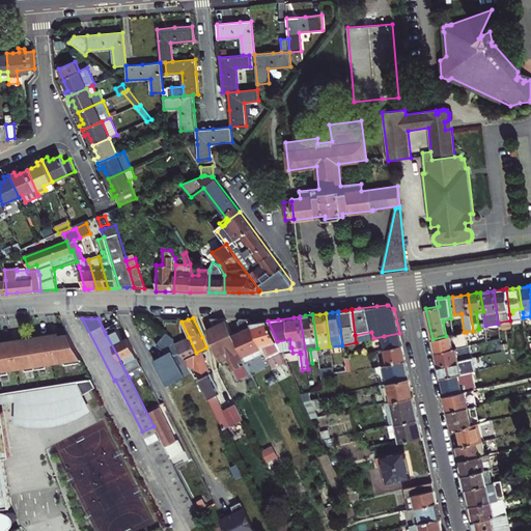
[(246,362),(264,353),(250,324),(248,318),(240,318),(238,322),(241,329),(242,330),(233,334),(226,318),(211,318),(215,328),(216,331),(217,333),(210,336),(219,362),(228,358),(234,370),(247,363),(246,362)]
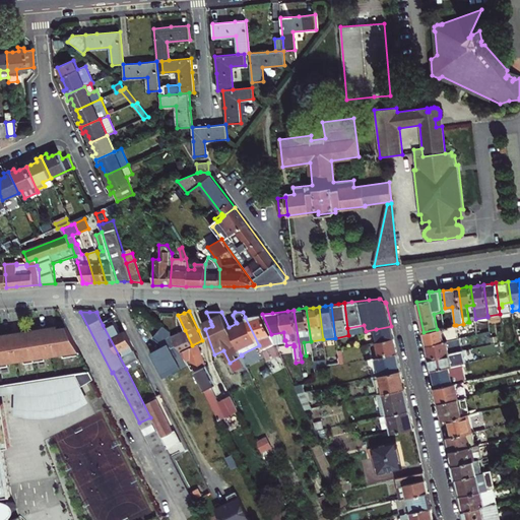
[(259,345),(261,349),(269,346),(274,359),(280,355),(271,334),(262,314),(255,315),(245,317),(259,345)]
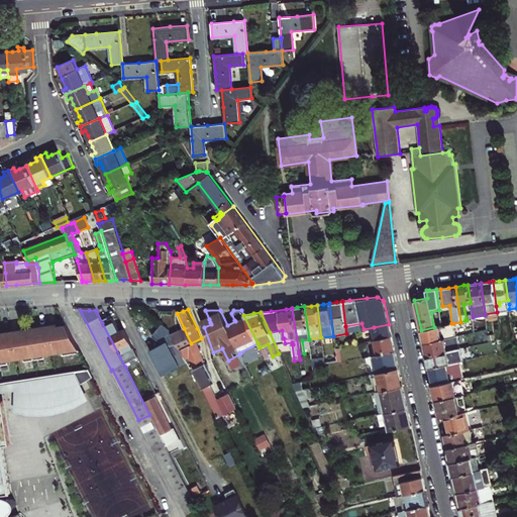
[(102,323),(125,367),(139,359),(125,332),(121,334),(114,322),(111,324),(109,320),(106,321),(102,323)]
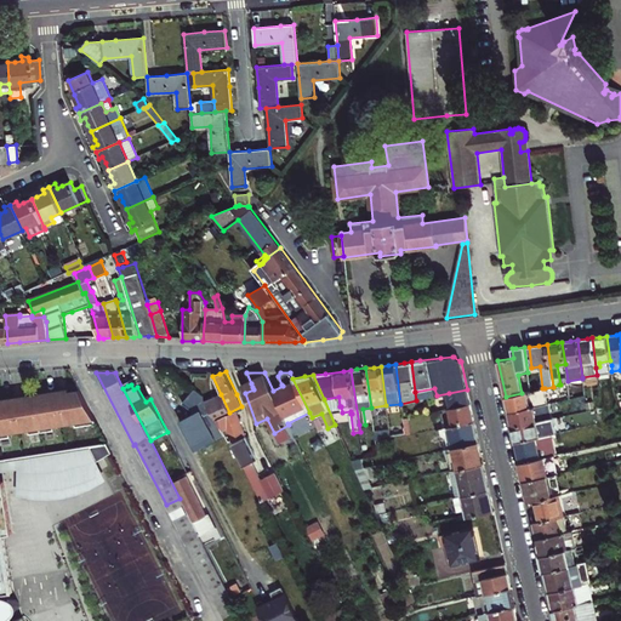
[(206,409),(205,402),(203,396),(194,388),(182,403),(191,410),(193,414),(180,421),(194,449),(224,433),(215,419),(206,409)]
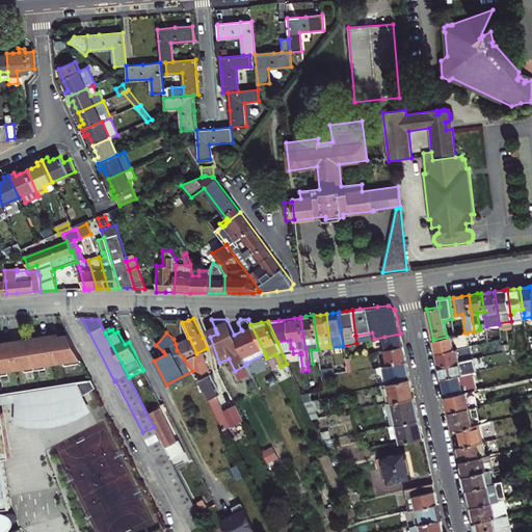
[(372,333),(355,336),(356,343),(374,339),(372,333)]
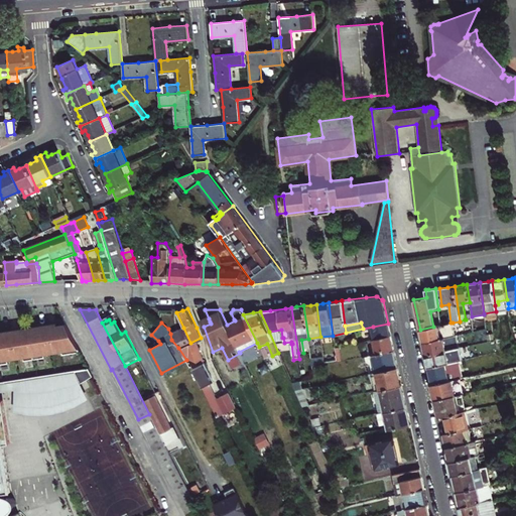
[(433,327),(420,330),(421,335),(422,343),(456,335),(453,323),(450,323),(433,327)]
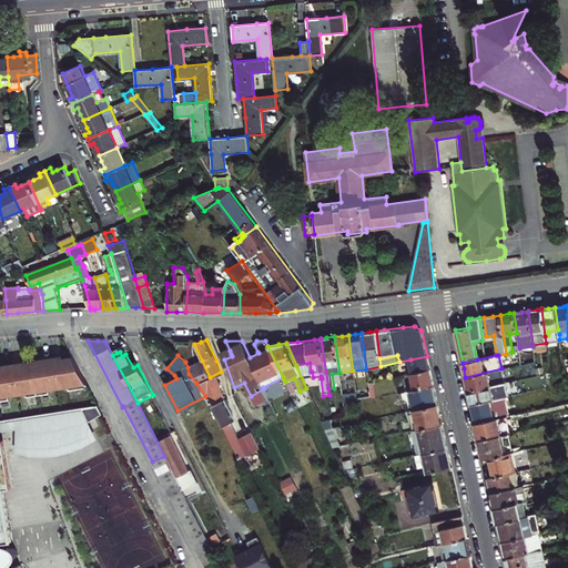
[(1,530),(11,529),(7,487),(2,440),(0,422),(0,398),(10,398),(9,394),(26,393),(26,396),(50,393),(50,389),(67,387),(67,391),(89,388),(73,357),(67,358),(62,358),(62,356),(42,358),(22,362),(0,364),(0,567),(28,567),(27,564),(20,565),(19,561),(22,560),(23,558),(24,557),(24,555),(24,553),(23,550),(22,549),(21,548),(18,546),(14,545),(10,544),(6,544),(2,544),(2,541),(1,530)]
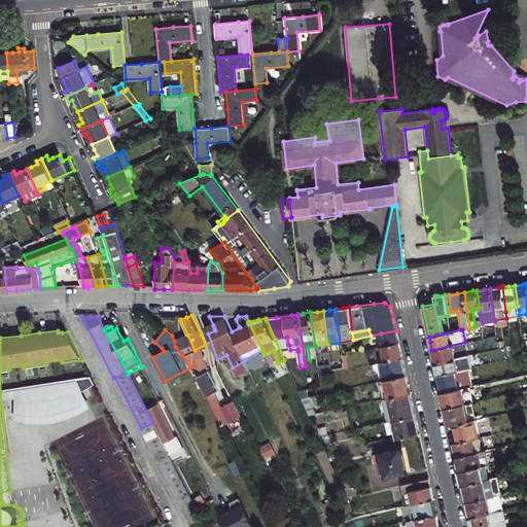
[(397,337),(396,330),(381,334),(384,346),(398,343),(397,337)]
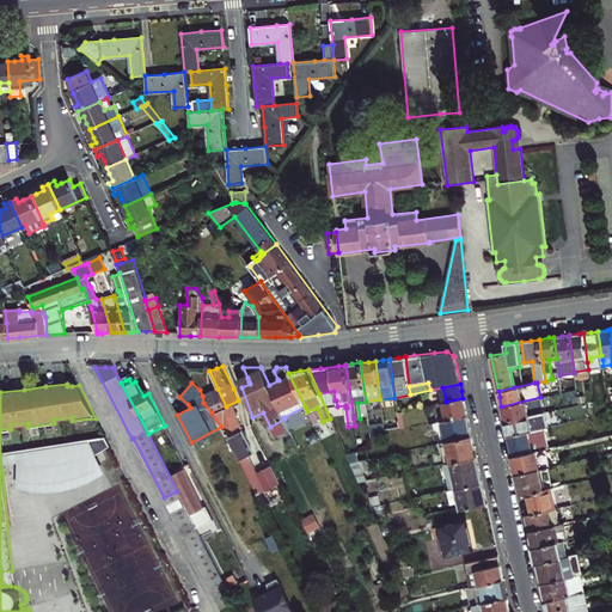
[(222,408),(226,407),(218,389),(209,392),(202,396),(203,403),(212,412),(222,408)]
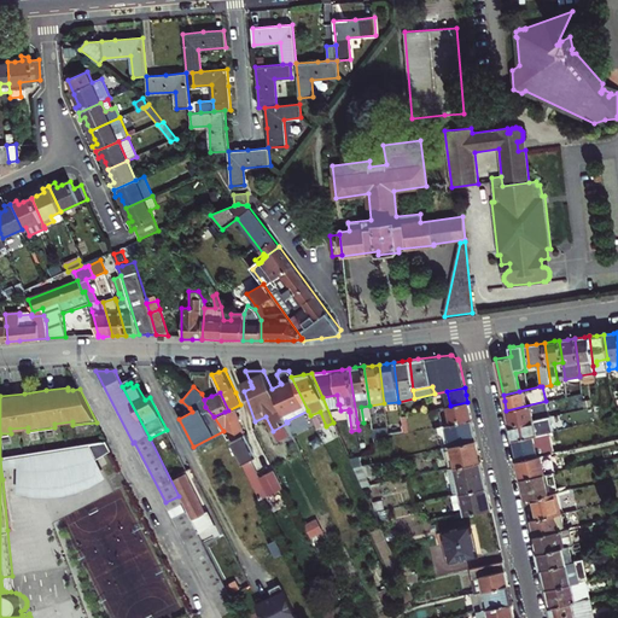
[(507,415),(509,425),(549,415),(547,401),(546,401),(506,410),(507,415)]
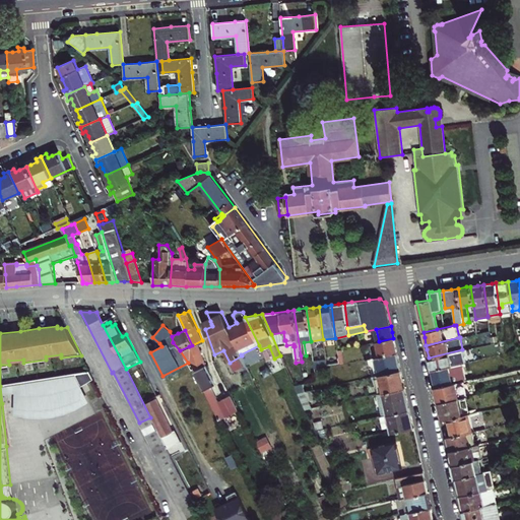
[(379,356),(397,353),(395,344),(393,338),(379,341),(376,342),(377,346),(379,356)]
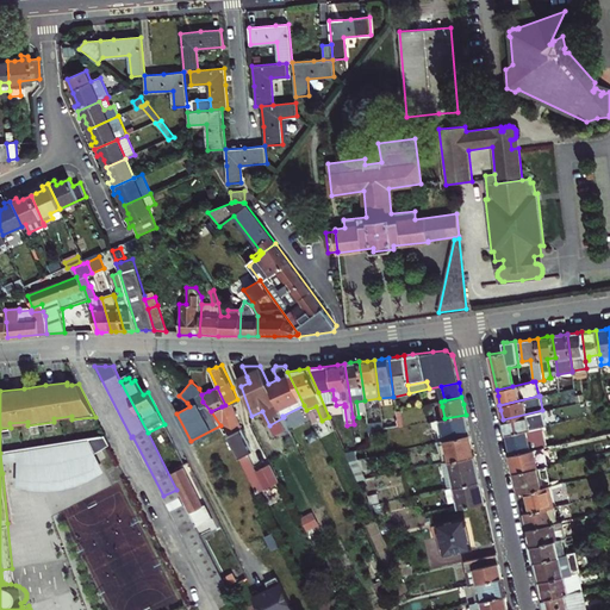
[(222,406),(211,411),(221,425),(222,427),(224,425),(229,435),(241,428),(231,404),(223,408),(222,406)]
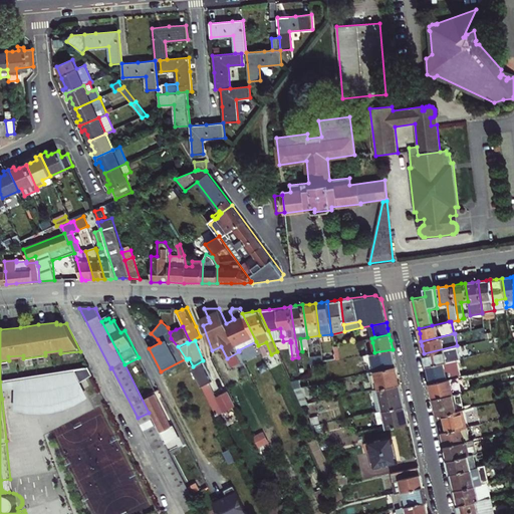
[(258,345),(264,358),(271,354),(266,342),(258,345)]
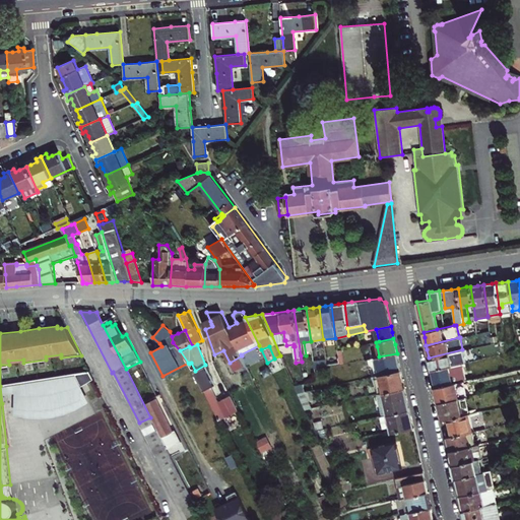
[(430,363),(432,370),(449,366),(466,362),(464,349),(462,349),(429,358),(430,363)]
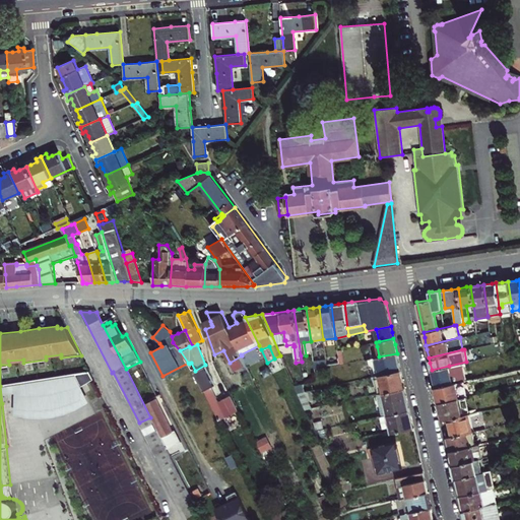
[(380,375),(381,375),(400,370),(399,362),(397,353),(379,356),(376,358),(380,372),(380,375)]
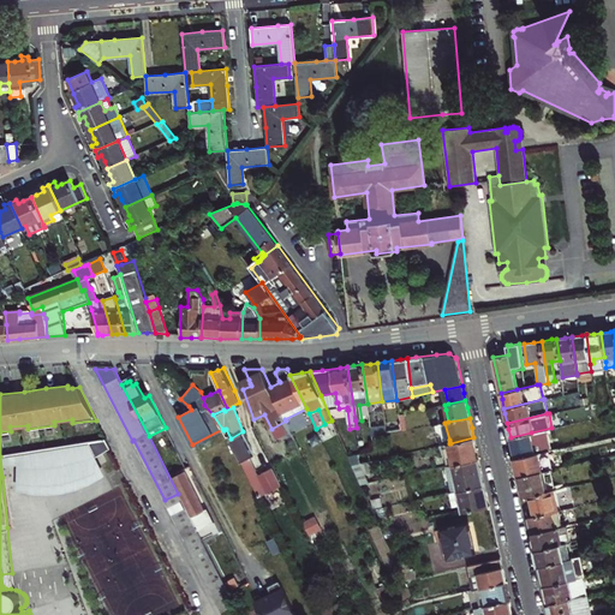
[(443,441),(449,440),(445,423),(439,424),(443,441)]
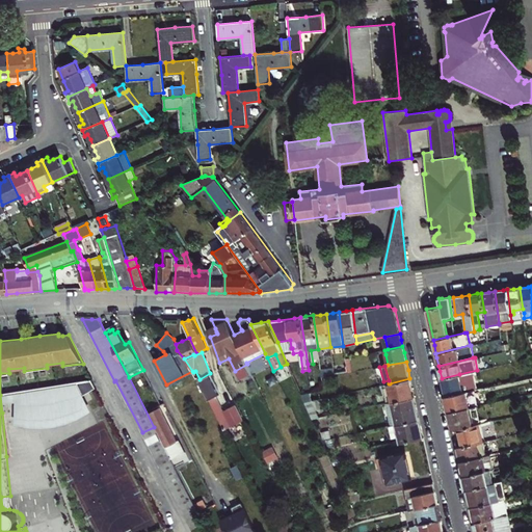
[(333,368),(321,371),(322,377),(334,374),(333,368)]
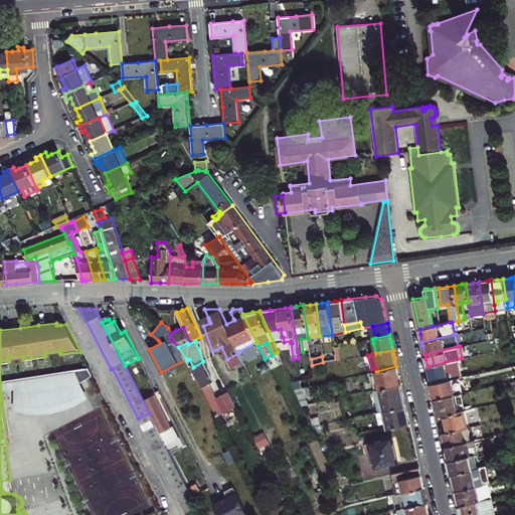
[(213,381),(203,361),(193,367),(217,415),(223,412),(227,410),(235,406),(227,392),(215,398),(208,383),(213,381)]
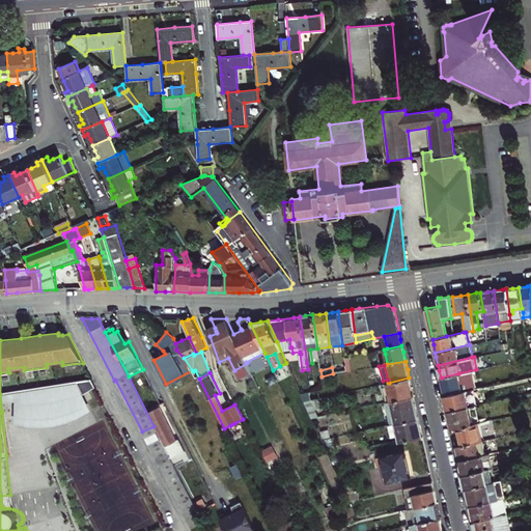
[(445,395),(463,391),(458,373),(441,378),(443,386),(445,395)]
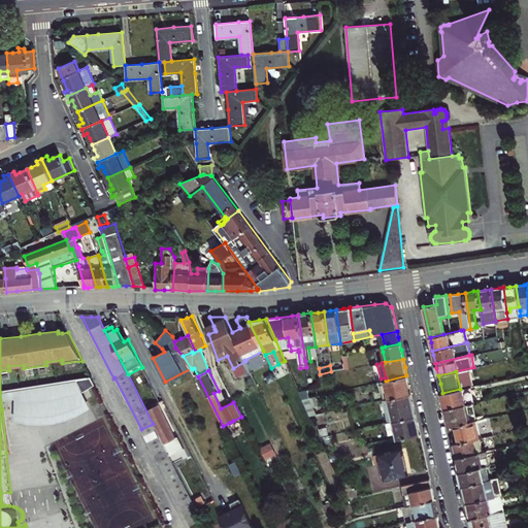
[(391,398),(410,394),(408,385),(406,375),(387,381),(391,398)]
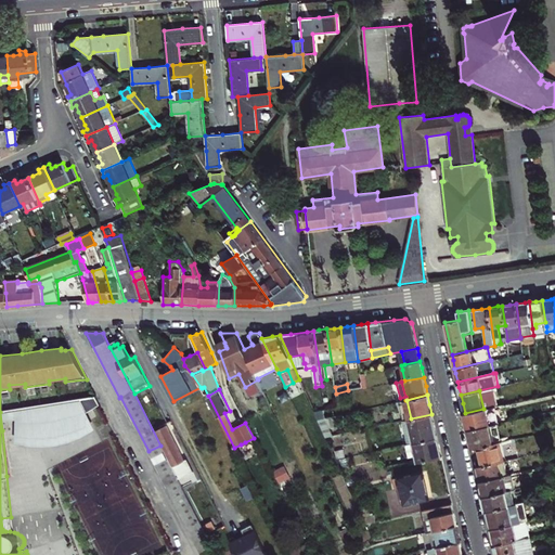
[(101,405),(95,397),(9,408),(14,410),(18,411),(22,412),(27,413),(27,415),(27,416),(34,417),(41,416),(47,415),(53,414),(53,418),(63,416),(72,414),(73,418),(78,417),(80,417),(85,416),(87,415),(90,414),(94,411),(99,407),(101,405)]
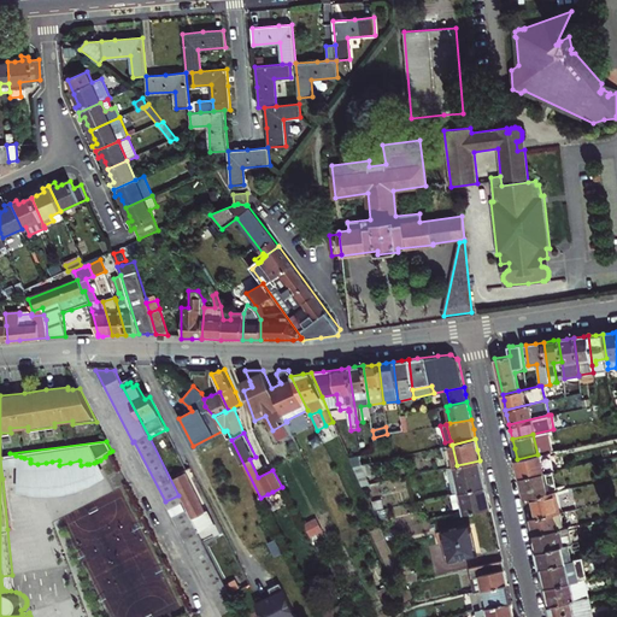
[(454,466),(457,465),(452,445),(451,445),(445,446),(448,468),(454,466)]
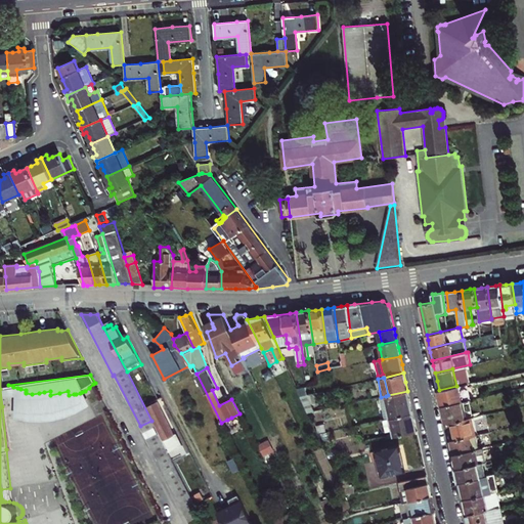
[(456,386),(439,390),(441,399),(442,405),(463,400),(471,399),(468,384),(456,386)]
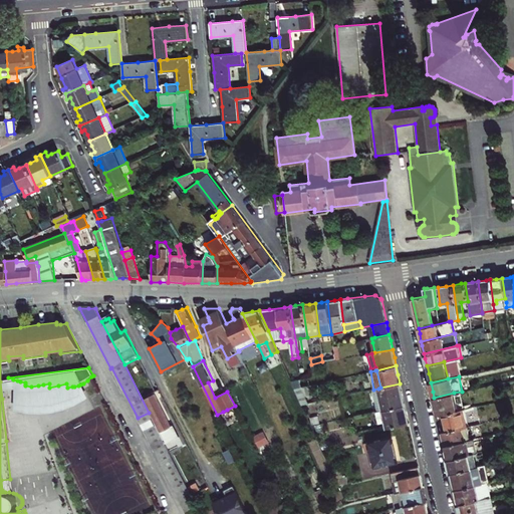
[(294,389),(300,388),(298,379),(290,381),(294,389)]
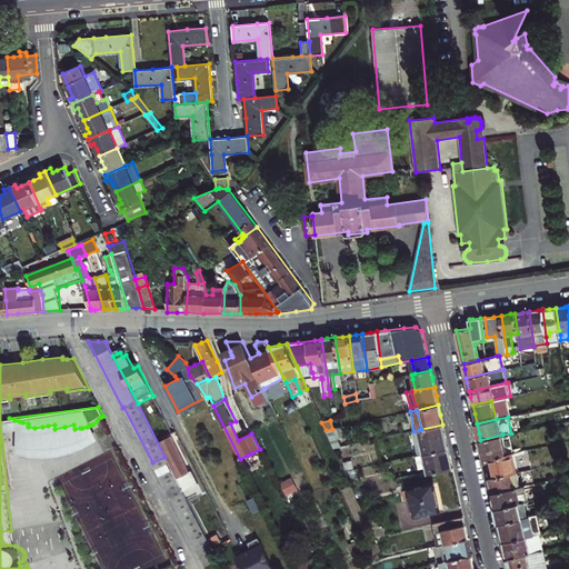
[(425,453),(448,448),(446,437),(442,425),(421,429),(419,430),(425,453)]
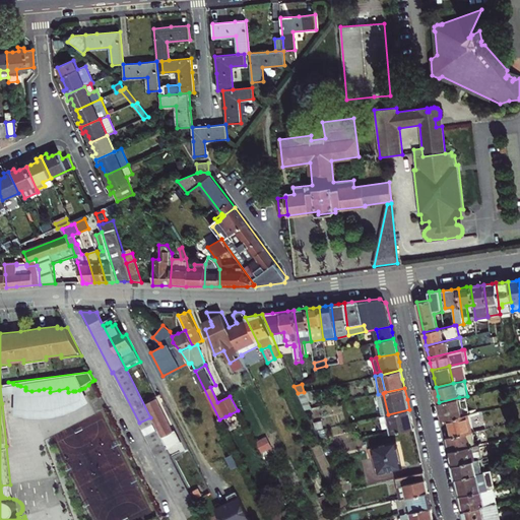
[(316,389),(304,391),(309,401),(318,399),(316,389)]
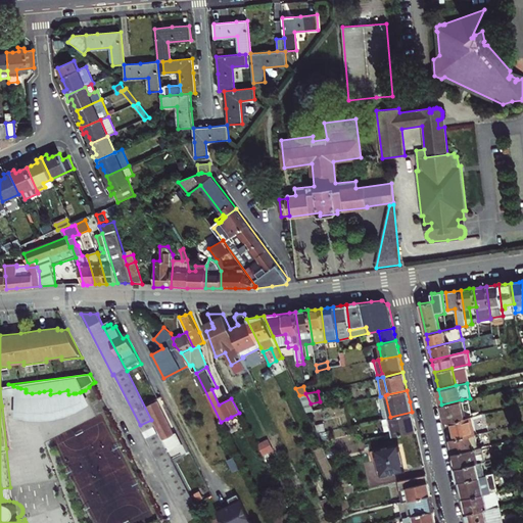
[(305,394),(299,395),(306,413),(314,411),(311,403),(305,393),(305,394)]
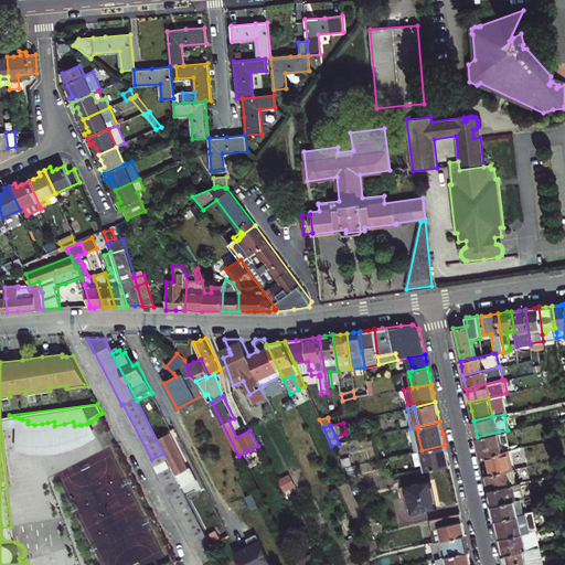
[(415,451),(422,450),(416,427),(411,428),(415,451)]
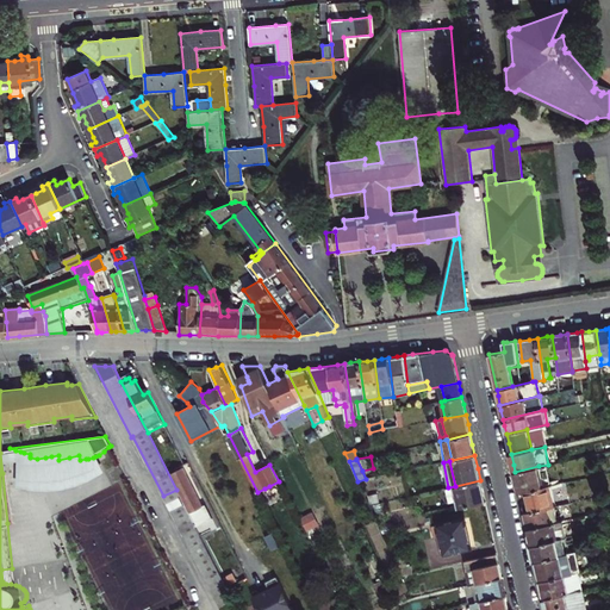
[(539,466),(515,472),(517,484),(520,492),(524,491),(543,487),(542,484),(539,468),(539,466)]
